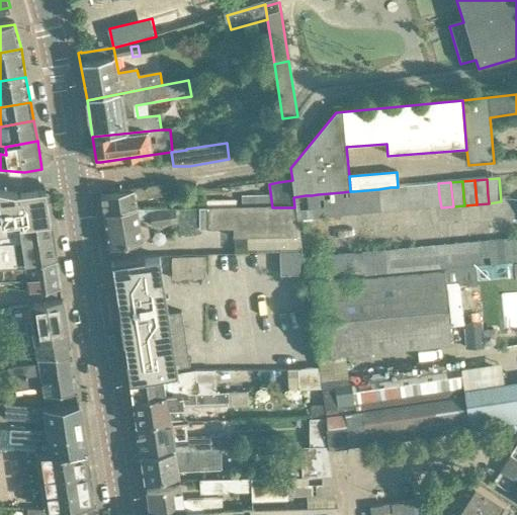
[(441,207),(439,195),(438,183),(426,184),(429,208),(441,207)]
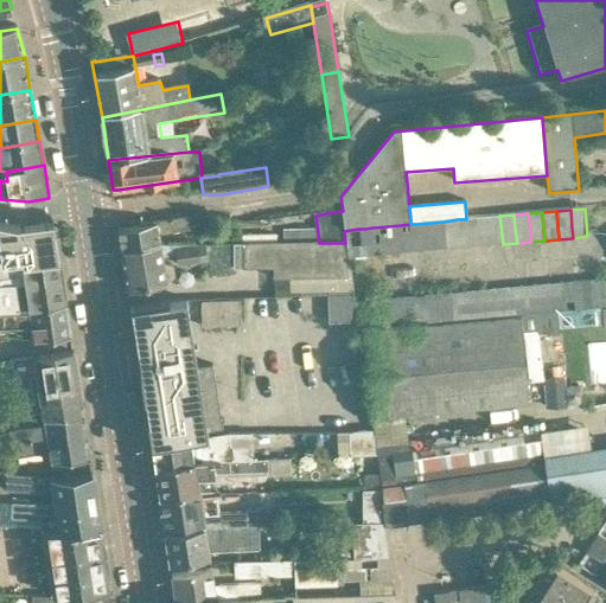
[(499,216),(485,217),(486,229),(489,245),(503,244),(499,216)]
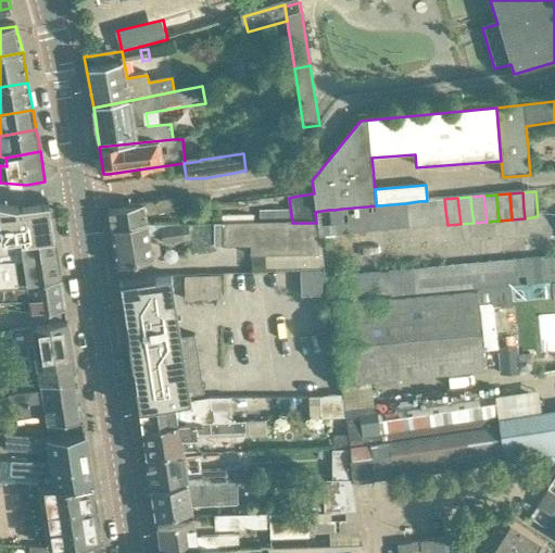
[(448,225),(445,210),(444,199),(432,200),(432,210),(434,226),(448,225)]
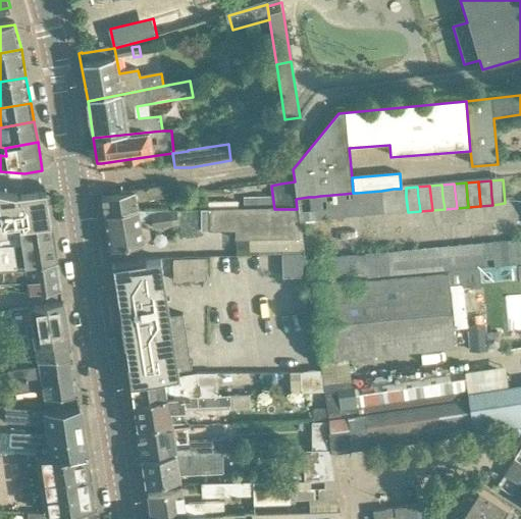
[(136,203),(163,199),(162,190),(162,188),(120,194),(120,196),(103,199),(105,215),(138,212),(136,203)]
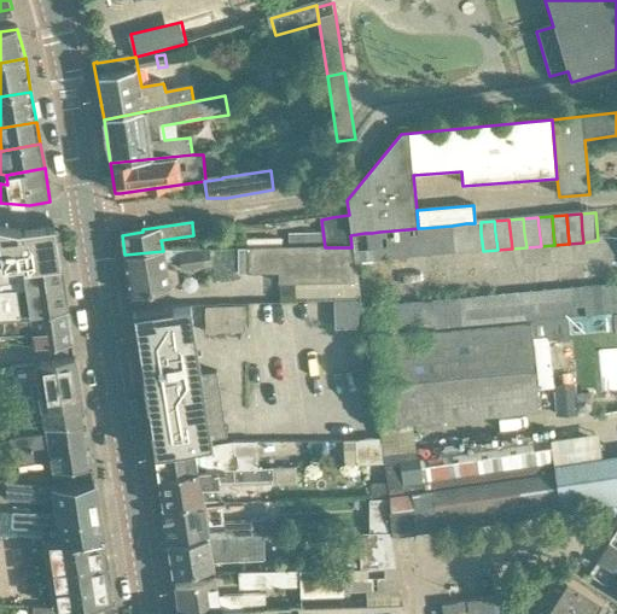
[(483,251),(481,233),(481,222),(475,223),(466,223),(469,253),(483,251)]
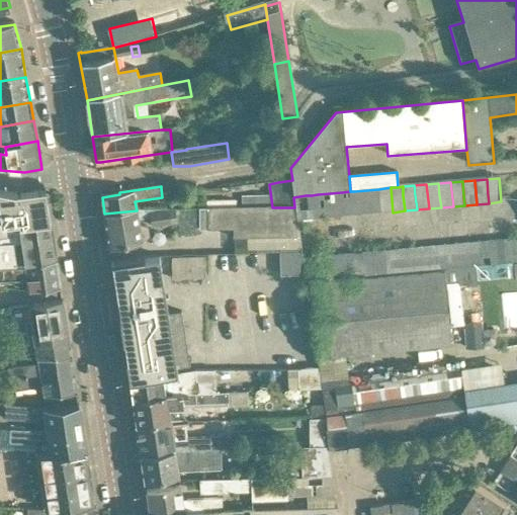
[(391,187),(378,189),(378,195),(380,213),(393,212),(391,187)]
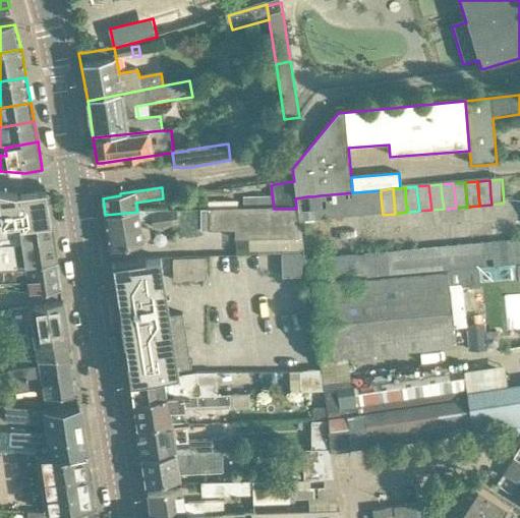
[(383,215),(381,196),(381,190),(368,191),(370,216),(383,215)]
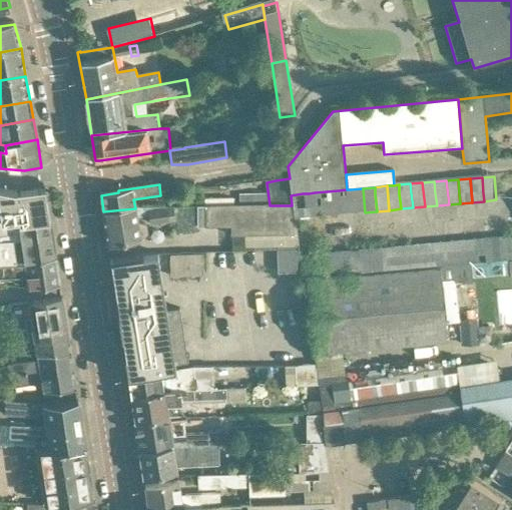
[(363,188),(351,189),(351,193),(353,213),(365,212),(363,188)]
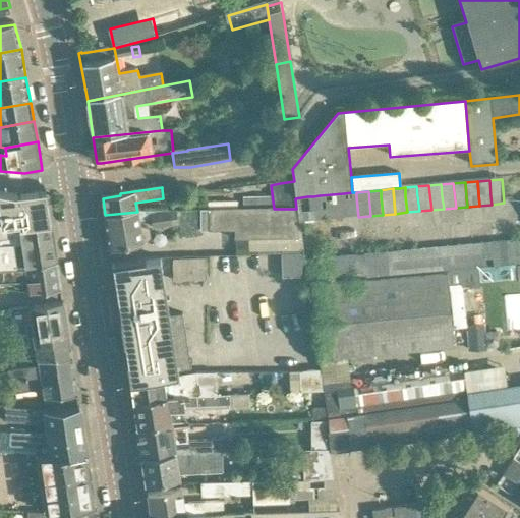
[(0,192),(0,228),(20,225),(20,229),(51,225),(46,192),(15,196),(0,192)]
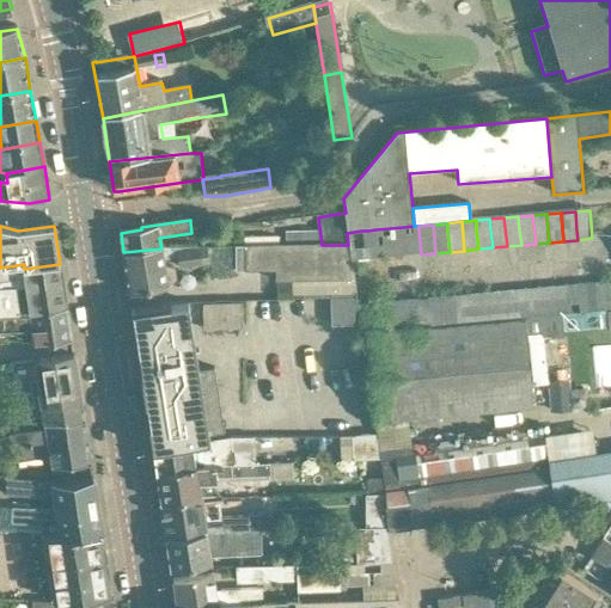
[(421,255),(419,231),(419,226),(414,226),(404,227),(407,256),(421,255)]
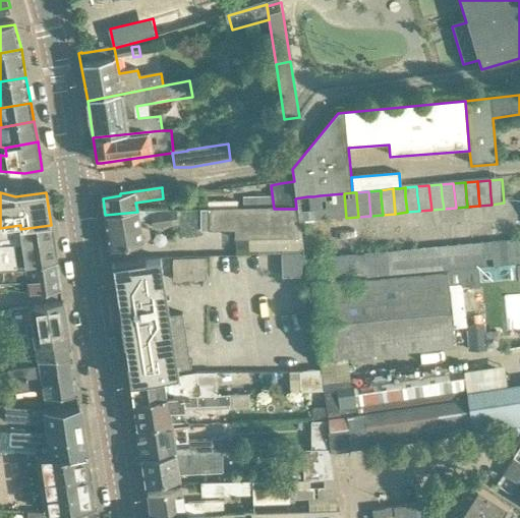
[(344,193),(332,194),(332,196),(334,219),(346,218),(344,193)]
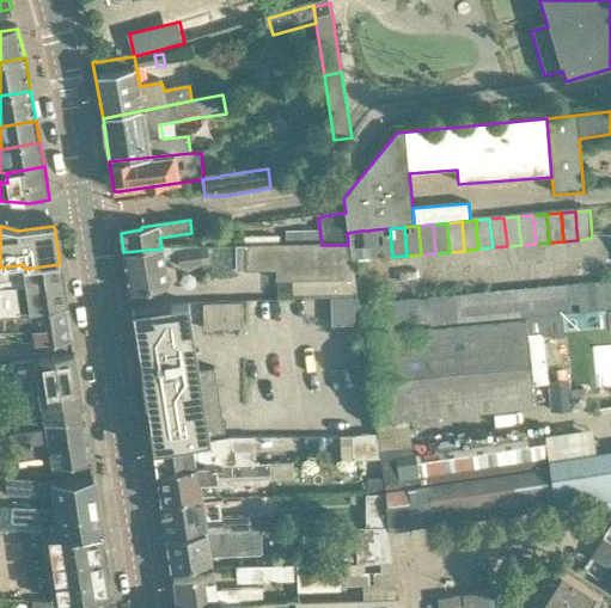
[(392,257),(390,231),(390,228),(376,229),(378,258),(392,257)]
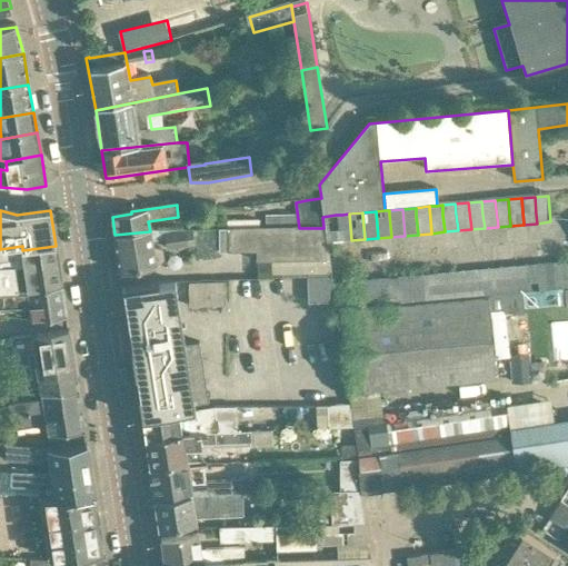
[(349,214),(342,215),(336,215),(339,241),(351,240),(349,214)]
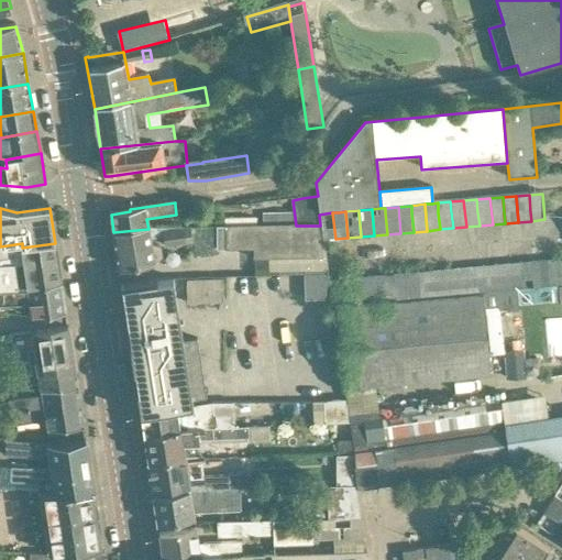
[(323,240),(335,239),(332,212),(319,215),(320,226),(321,224),(323,240)]
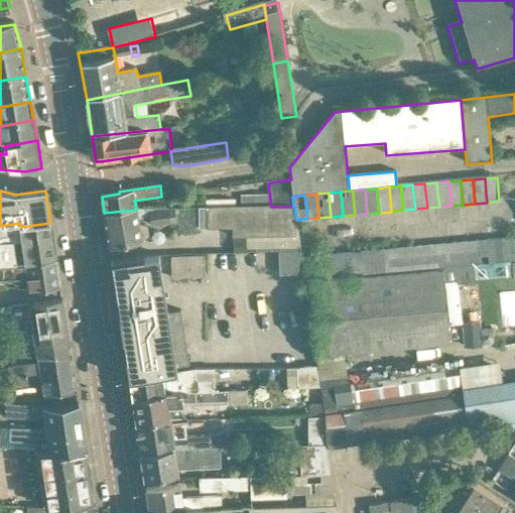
[(208,209),(200,209),(200,231),(233,230),(233,239),(234,239),(234,255),(279,253),(291,253),(301,253),(299,245),(298,238),(295,238),(291,207),(271,207),(208,209)]
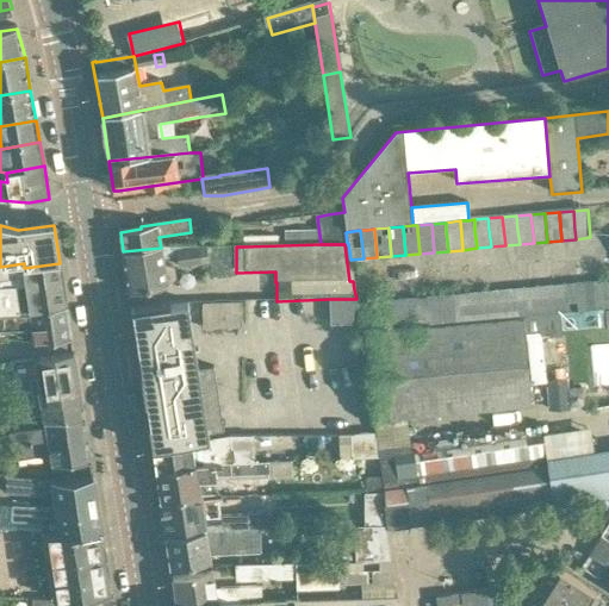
[(161,248),(123,251),(130,294),(168,289),(167,287),(175,281),(174,272),(165,268),(163,258),(179,257),(180,268),(207,264),(206,248),(161,248)]
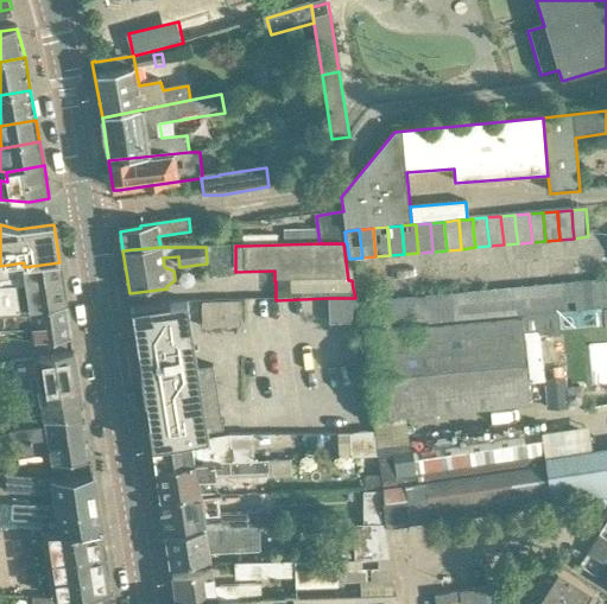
[(0,316),(31,315),(31,318),(68,312),(59,262),(24,267),(24,262),(0,266),(0,316)]
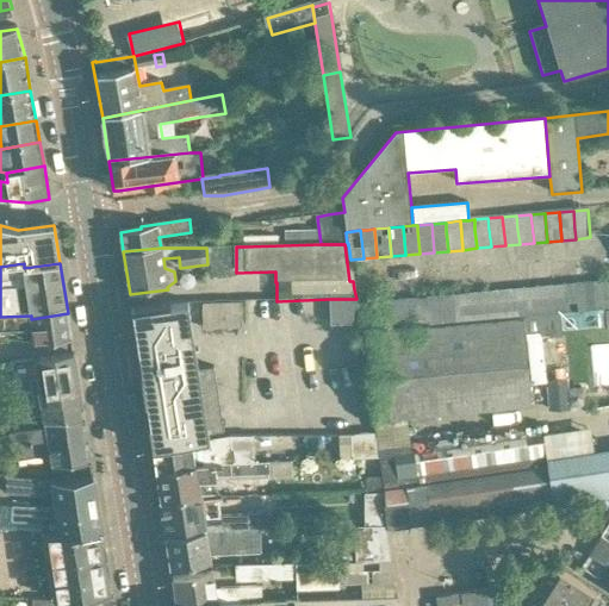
[(608,282),(594,283),(596,310),(608,307),(608,282)]
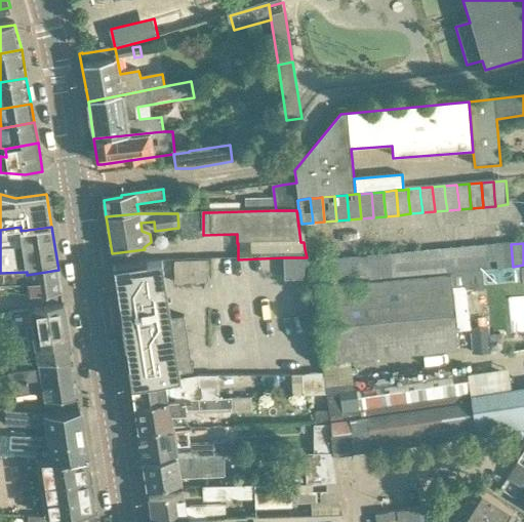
[(511,244),(501,245),(504,267),(513,267),(511,244)]
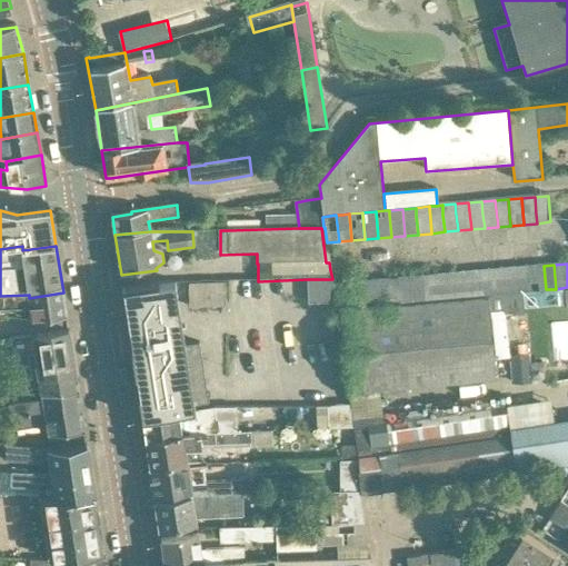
[(544,266),(529,267),(531,291),(546,289),(544,266)]
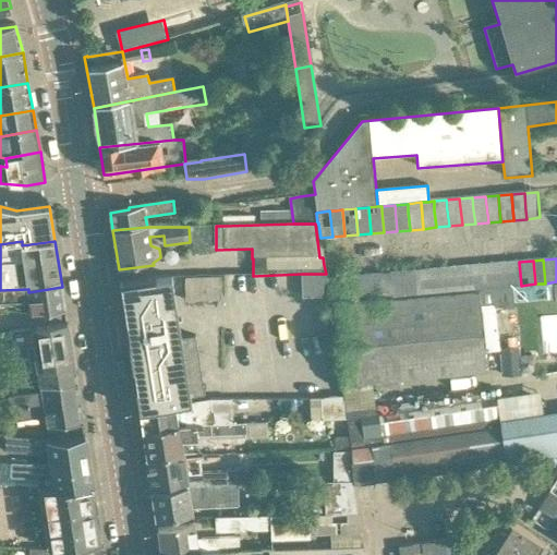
[(519,262),(506,264),(508,287),(521,286),(519,262)]
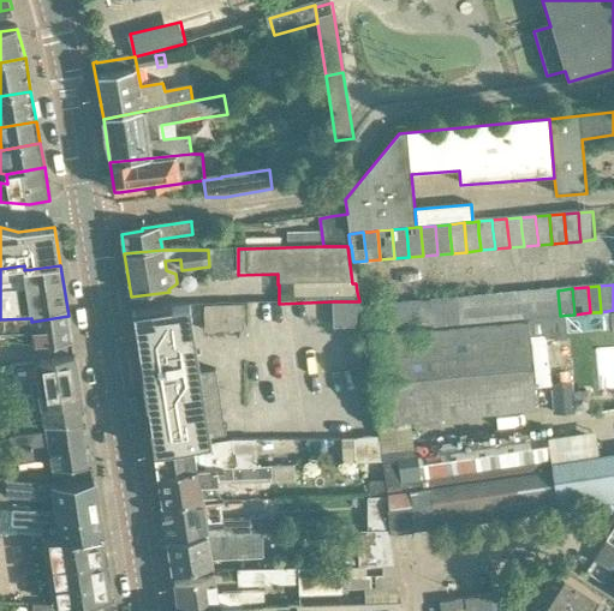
[(558,291),(542,292),(544,317),(560,316),(558,291)]
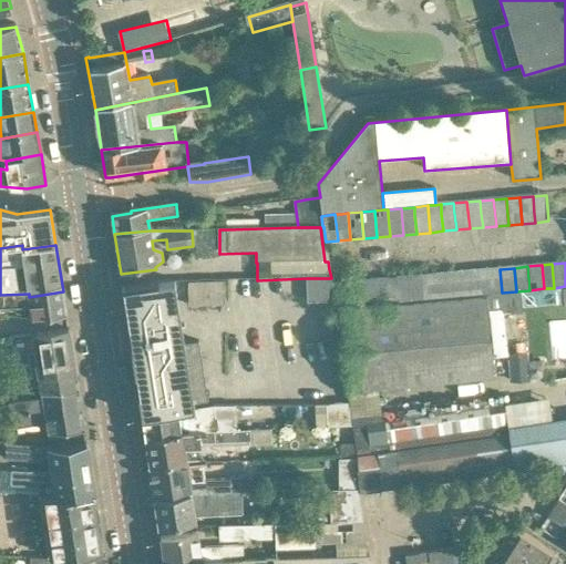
[(502,295),(502,293),(500,269),(485,270),(489,297),(493,296),(502,295)]
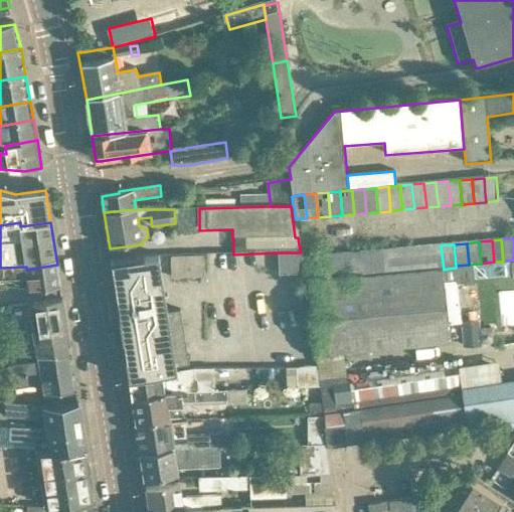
[(431,271),(443,270),(444,270),(441,245),(429,246),(431,271)]
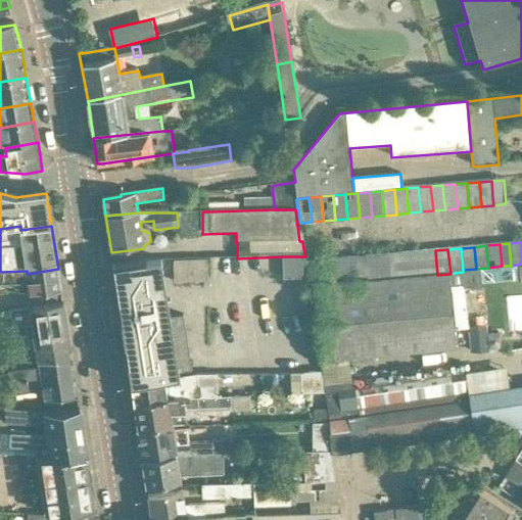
[(422,251),(424,276),(437,275),(435,250),(422,251)]
